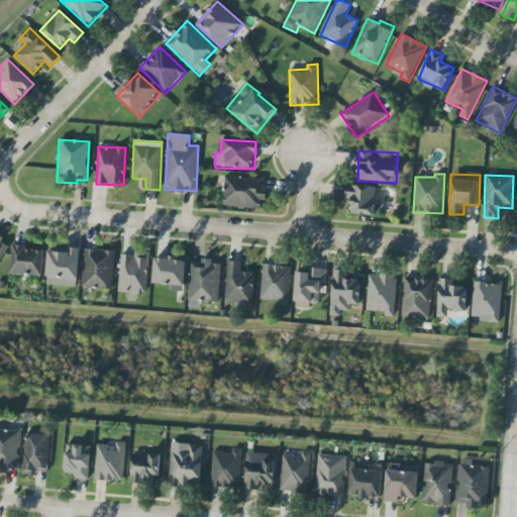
[(263,209),(264,178),(225,177),(224,208),(263,209)]
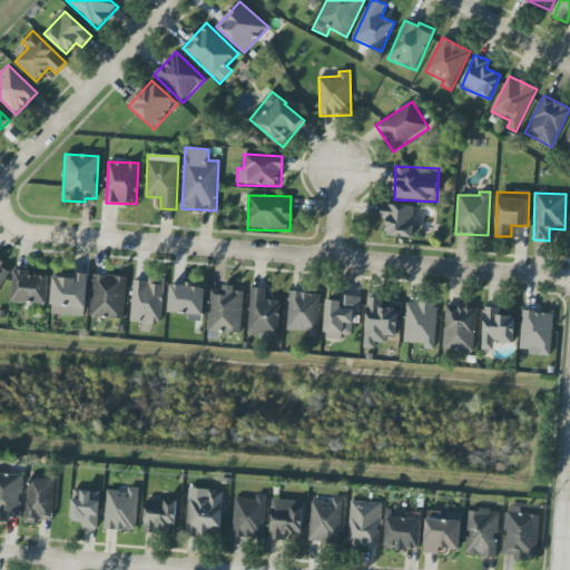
[(381,219),(387,219),(386,236),(413,237),(414,206),(381,205),(381,219)]
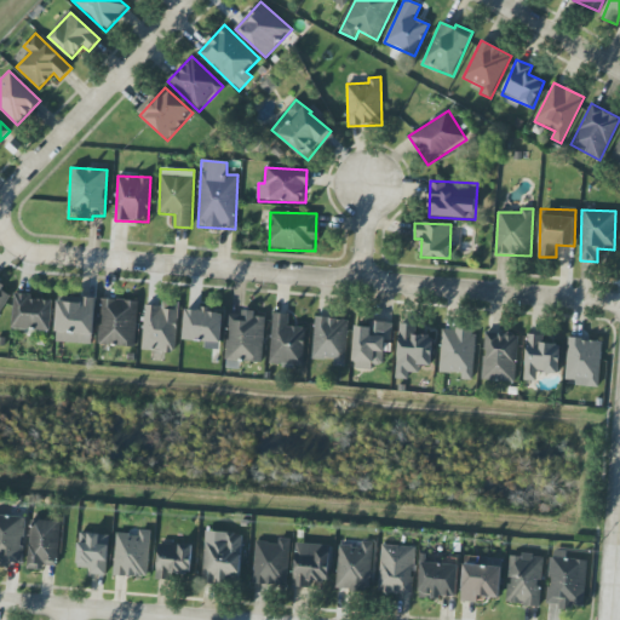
[(0,311),(11,293),(0,286),(0,311)]
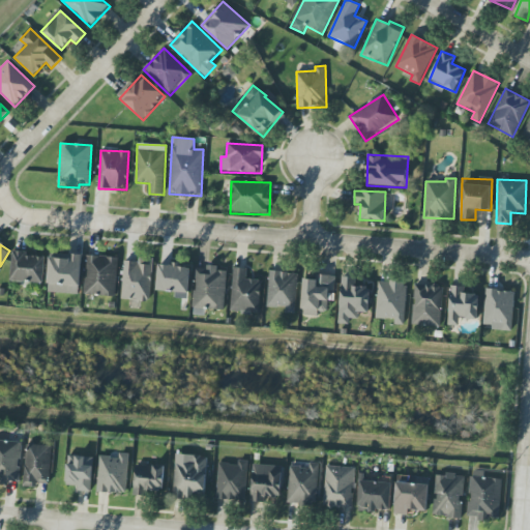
[(11,282),(45,283),(46,257),(28,256),(28,252),(12,251),(11,282)]
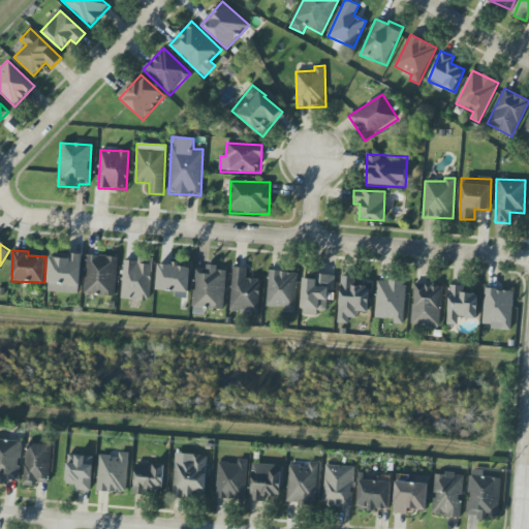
[(80,293),(82,255),(50,253),(48,292),(80,293)]
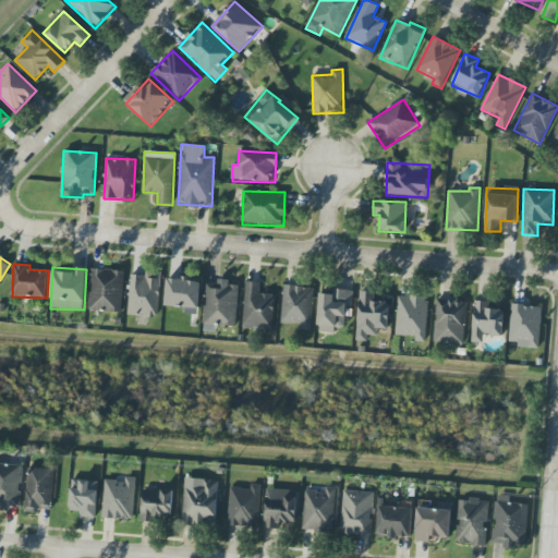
[(89,312),(122,313),(124,270),(91,269),(89,312)]
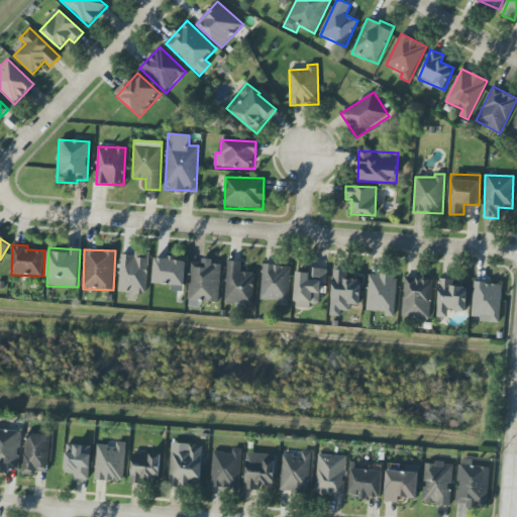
[(148,251),(134,251),(134,255),(120,254),(119,293),(147,293),(148,251)]
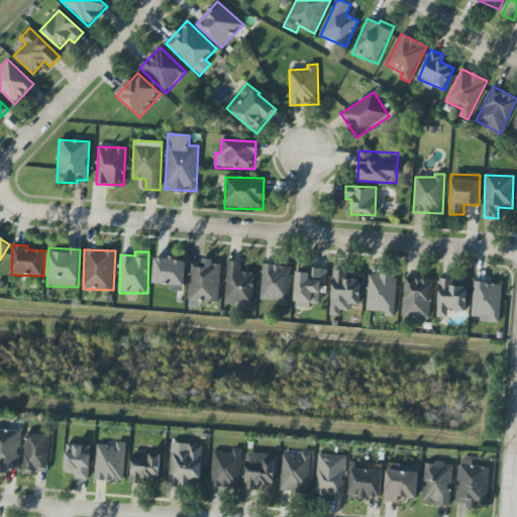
[(185,292),(185,262),(175,261),(175,259),(154,257),(153,284),(172,285),(172,291),(185,292)]
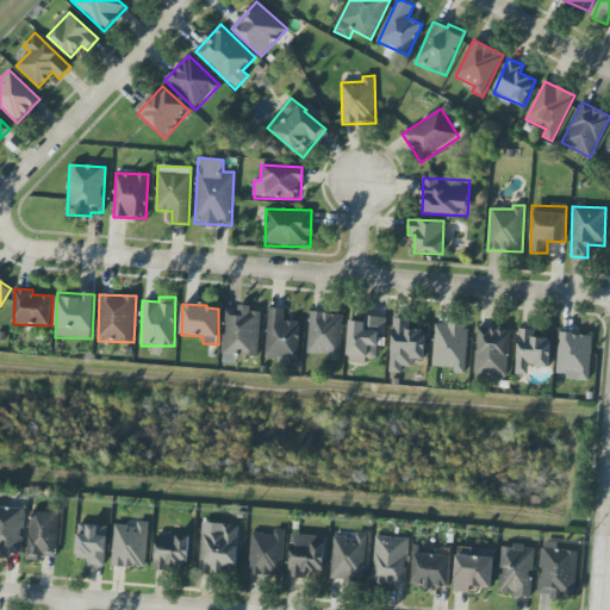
[(259,356),(261,312),(250,312),(250,307),(224,306),(222,355),(259,356)]
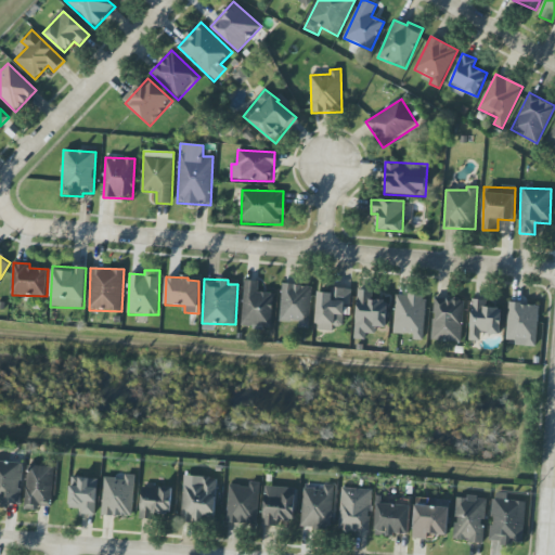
[(272,294),(258,293),(258,281),(244,281),(242,327),(271,328),(272,294)]
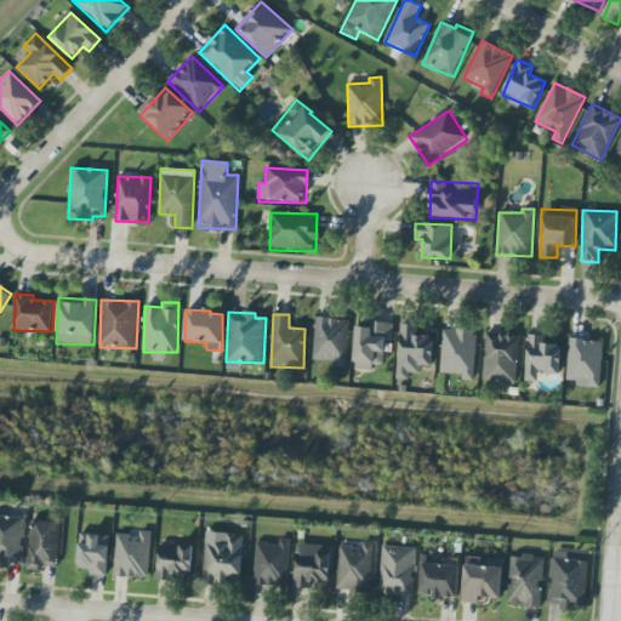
[(313,359),(335,360),(335,366),(347,368),(349,319),(315,318),(313,359)]
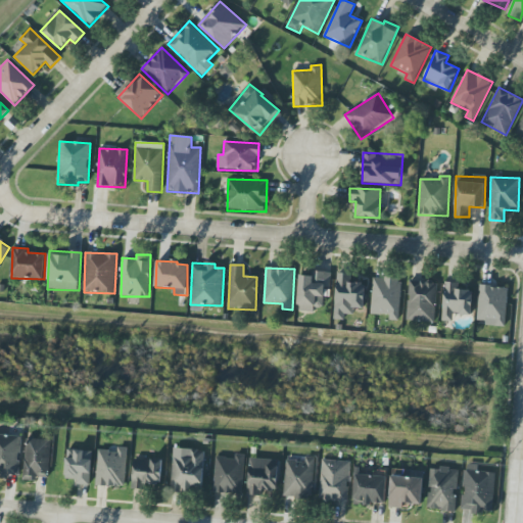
[(299,275),(297,311),(314,312),(314,307),(324,308),(325,288),(330,288),(331,272),(312,272),(311,276),(299,275)]
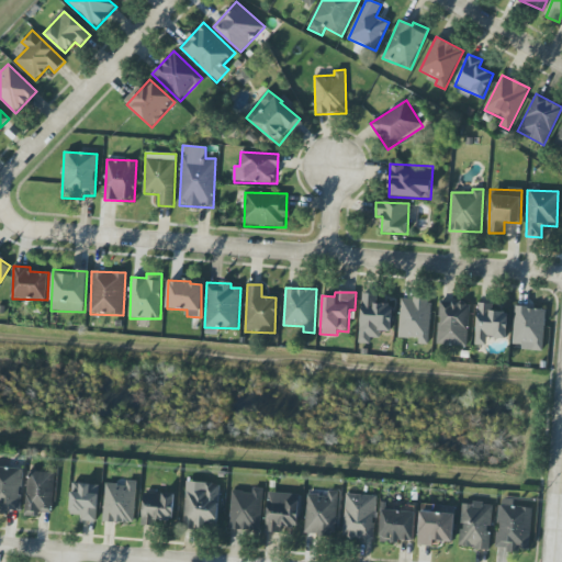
[(360,344),(370,344),(370,338),(380,338),(380,332),(392,332),(393,304),(375,304),(377,294),(361,293),(360,344)]
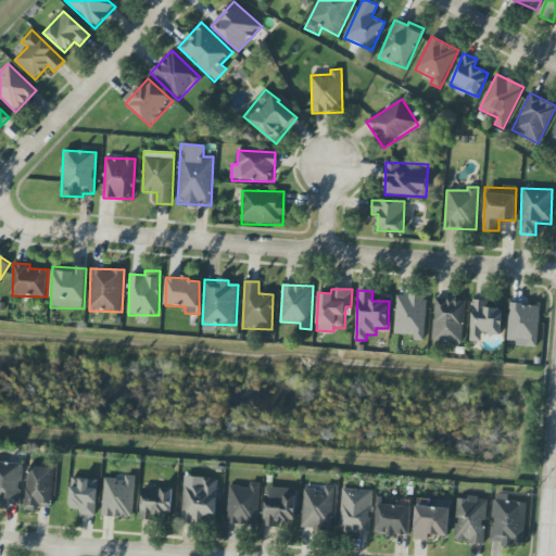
[(414,336),(414,341),(425,341),(426,295),(395,295),(395,335),(414,336)]
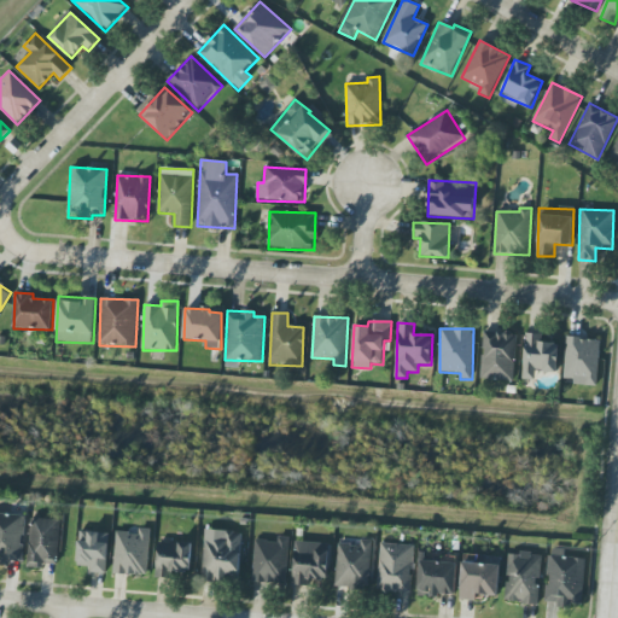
[(516,333),(483,332),(482,380),(514,380),(516,333)]
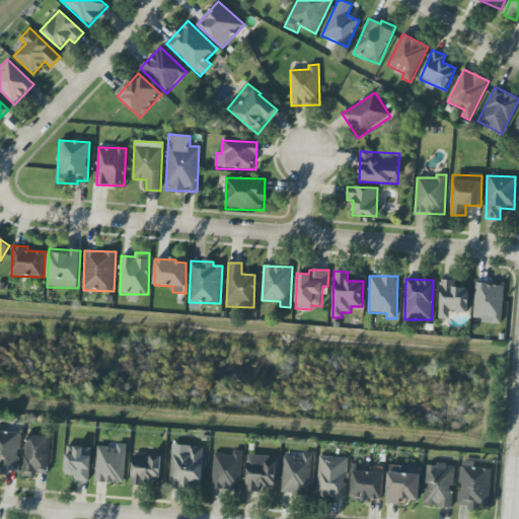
[(454,281),(441,280),(440,318),(450,319),(450,312),(468,312),(469,288),(454,288),(454,281)]
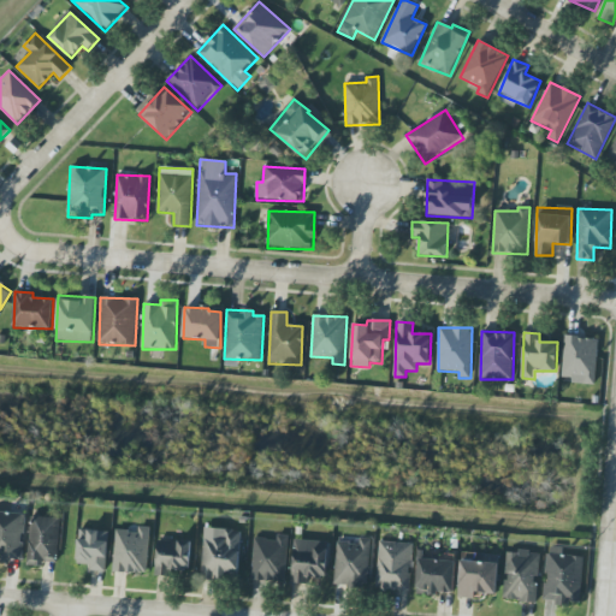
[(596,384),(598,338),(564,337),(562,383),(596,384)]
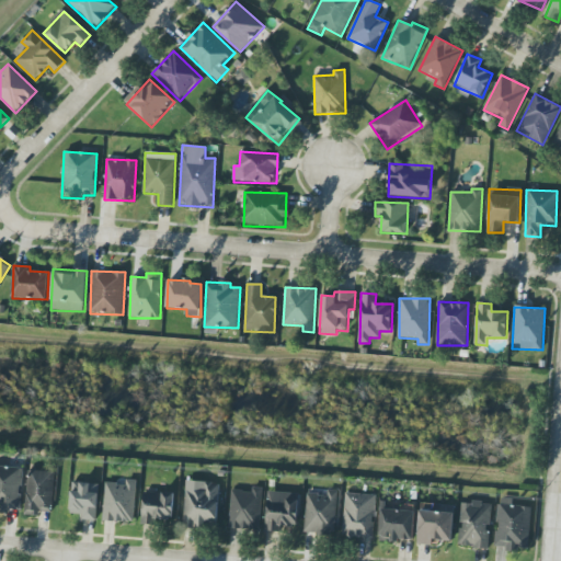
[(23,468),(0,466),(0,511),(21,512),(23,468)]
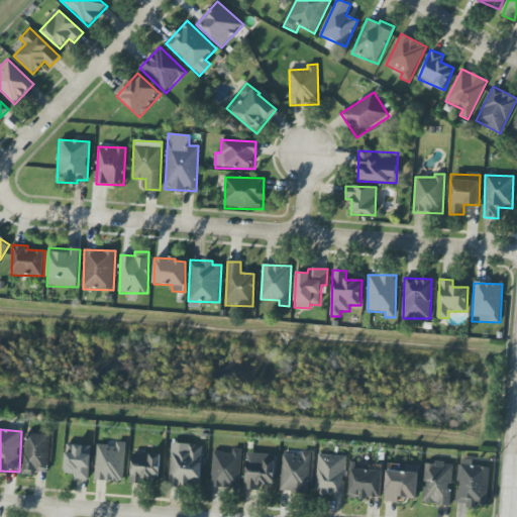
[(23,475),(36,476),(36,472),(48,473),(49,434),(24,433),(23,475)]
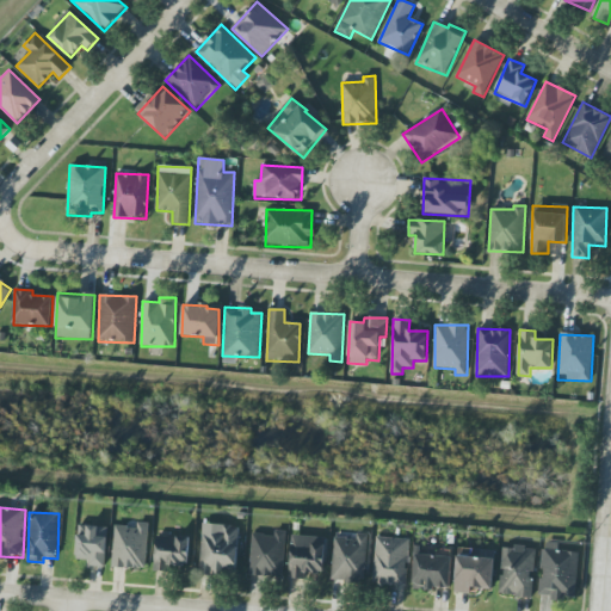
[(147,569),(148,523),(137,523),(137,528),(113,526),(112,568),(147,569)]
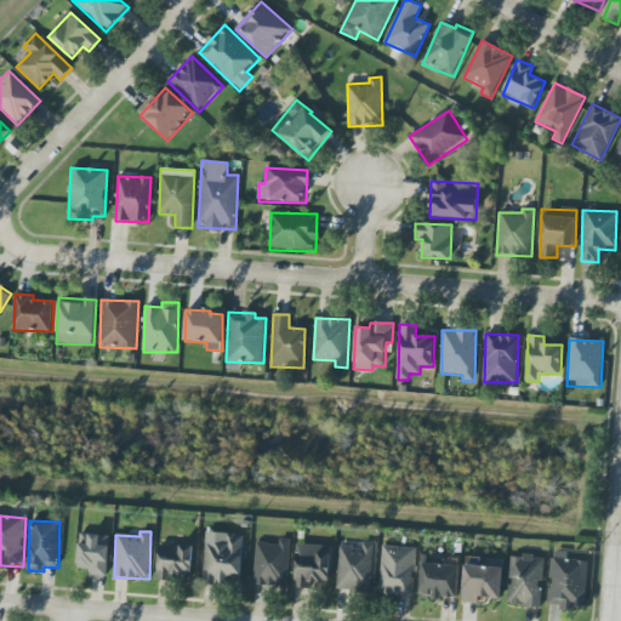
[(243,535),(205,533),(204,582),(240,585),(243,535)]
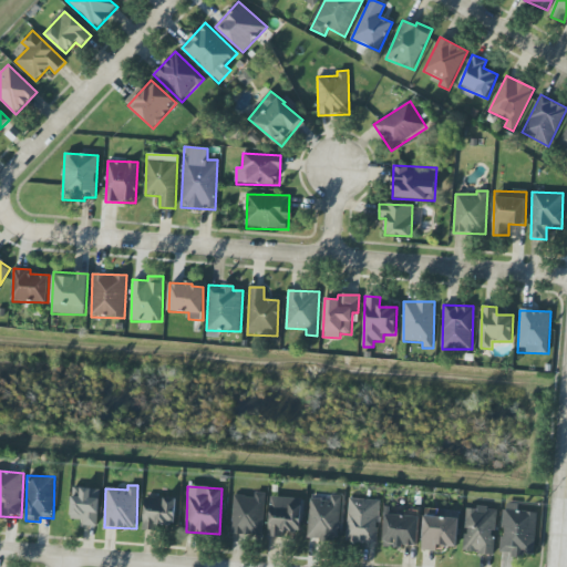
[(100,488),(72,487),(71,519),(82,519),(82,525),(99,526),(100,488)]
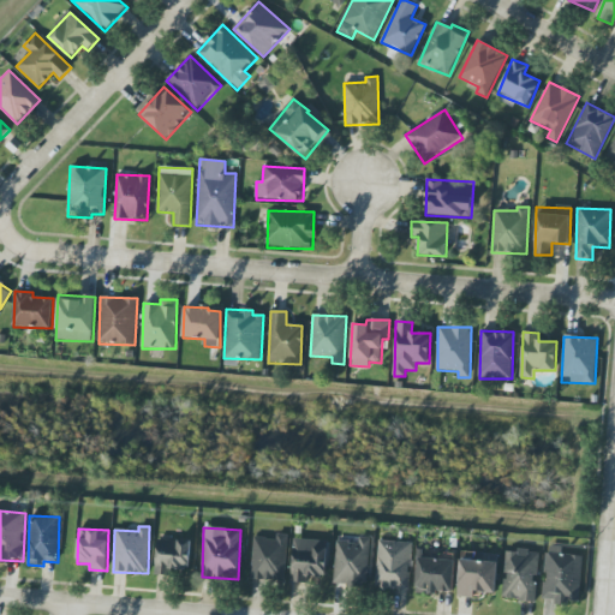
[(251,581),(285,583),(287,535),(276,535),(276,539),(254,538),(251,581)]
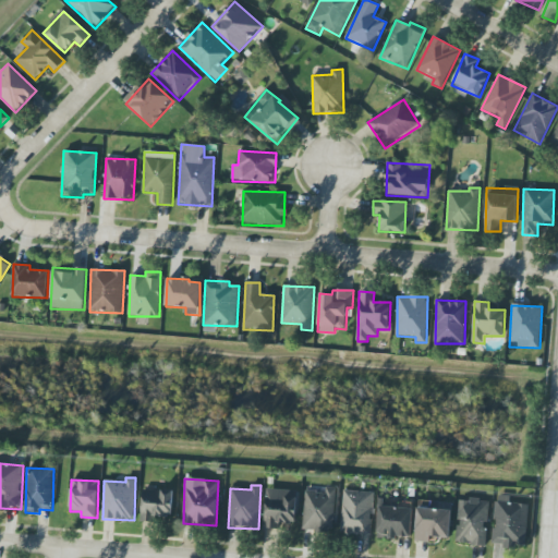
[(325,492),(304,492),(303,530),(335,531),(336,488),(326,488),(325,492)]
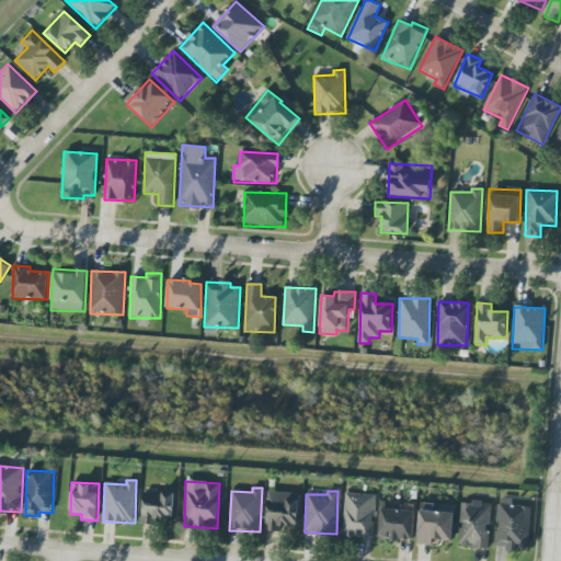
[(141,524),(156,525),(156,519),(173,519),(174,493),(142,492),(141,524)]
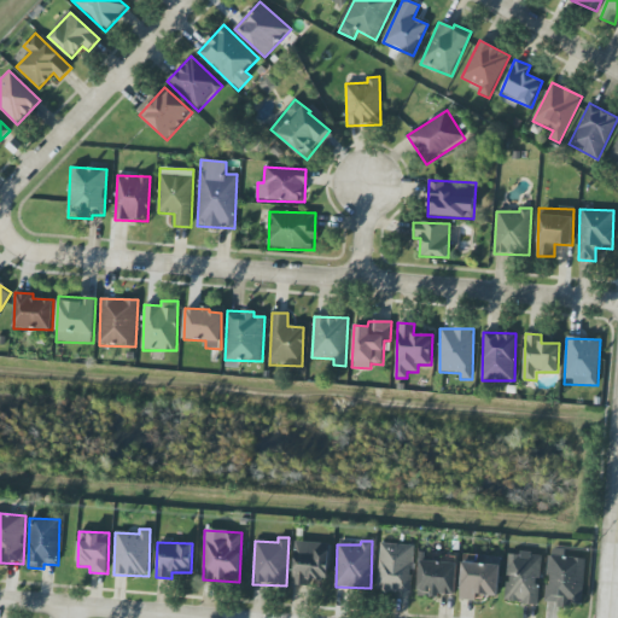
[(328,543),(295,542),(293,587),(308,587),(308,579),(327,581),(328,543)]
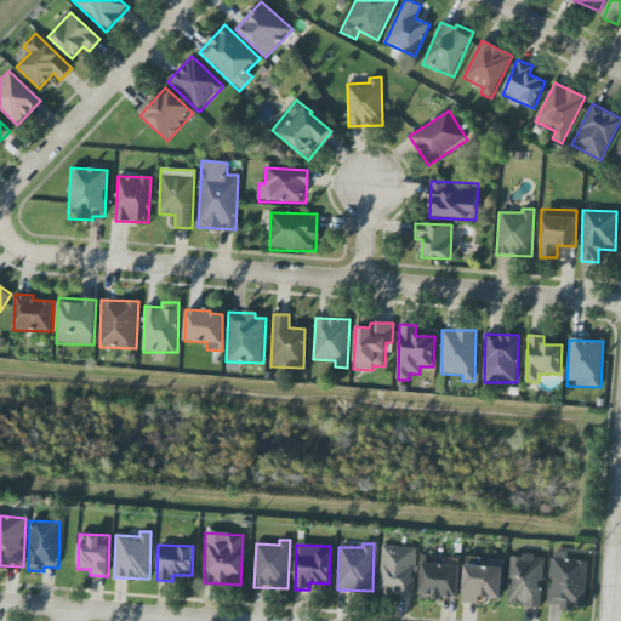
[(381,594),(415,594),(415,547),(381,546),(381,594)]
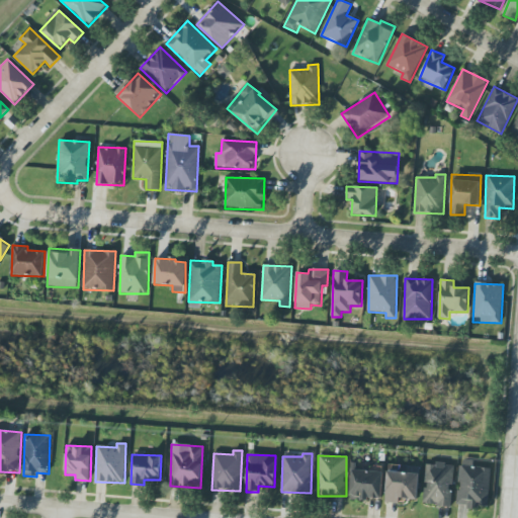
[(457,506),(489,507),(490,467),(471,467),(471,460),(459,460),(457,506)]
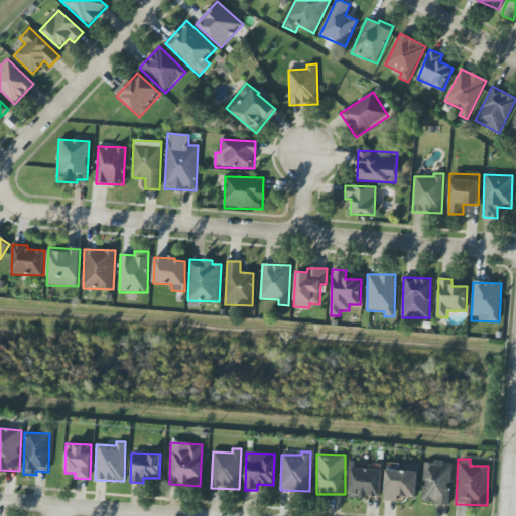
[(449,504),(450,463),(423,462),(422,503),(449,504)]
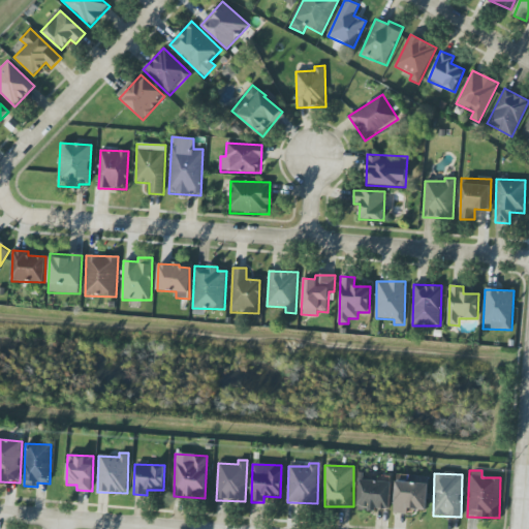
[(427,510),(428,476),(396,475),(395,514),(407,515),(407,509),(427,510)]
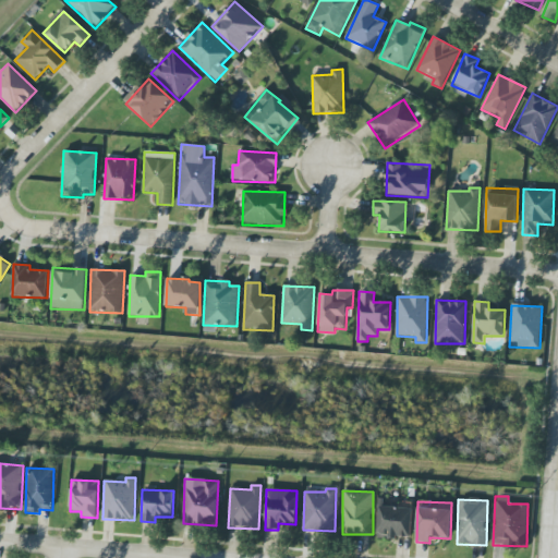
[(378,537),(412,538),(412,508),(379,507),(378,537)]
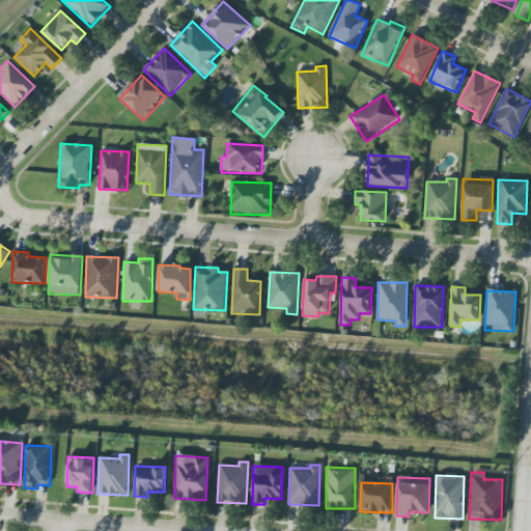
All buildings are outlined.
